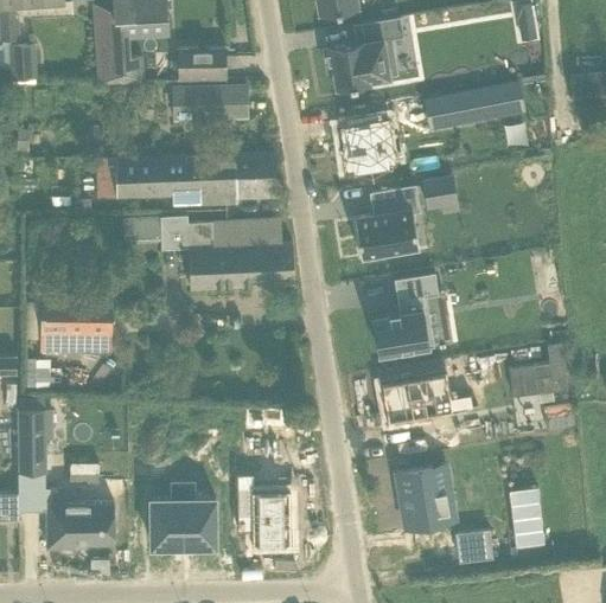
[(10,43),(7,0),(0,0),(0,34),(0,43),(10,43)]
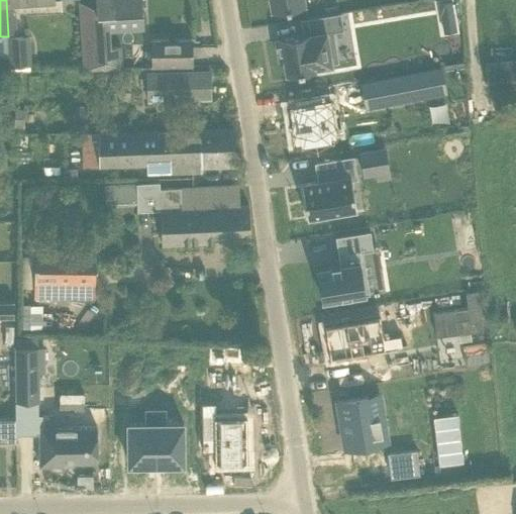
[(54,0),(6,0),(8,36),(16,36),(15,14),(13,15),(12,6),(54,4),(54,0)]
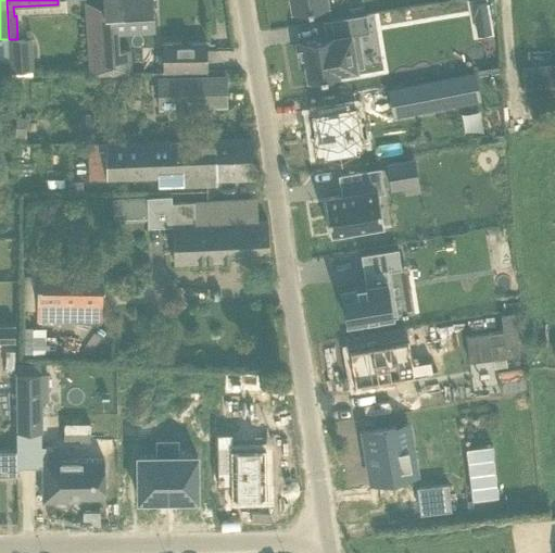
[(154,16),(152,0),(103,0),(104,20),(154,16)]
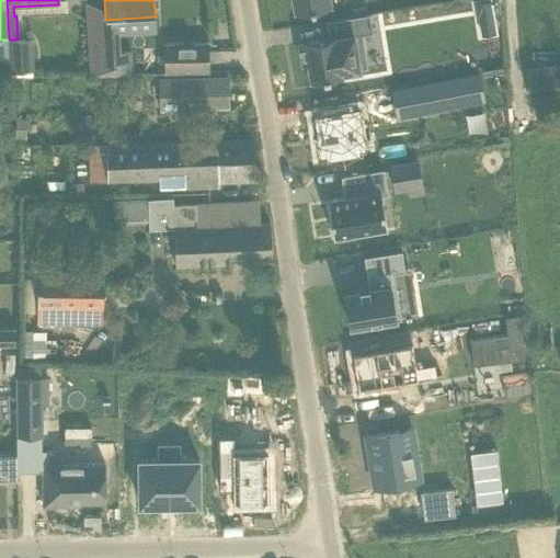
[(292,0),(295,15),(332,9),(330,0),(292,0)]
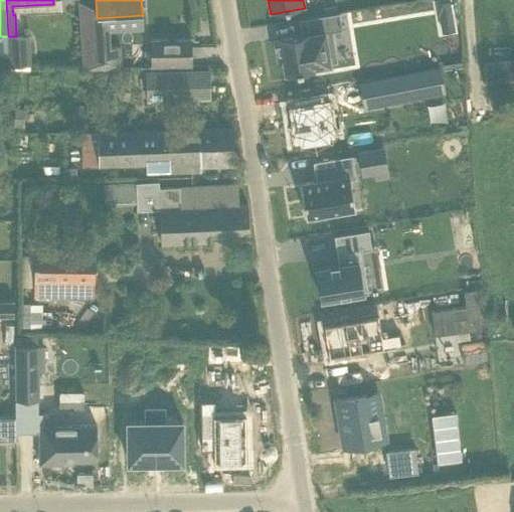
[(426,3),(433,61),(458,59),(452,1),(426,3)]
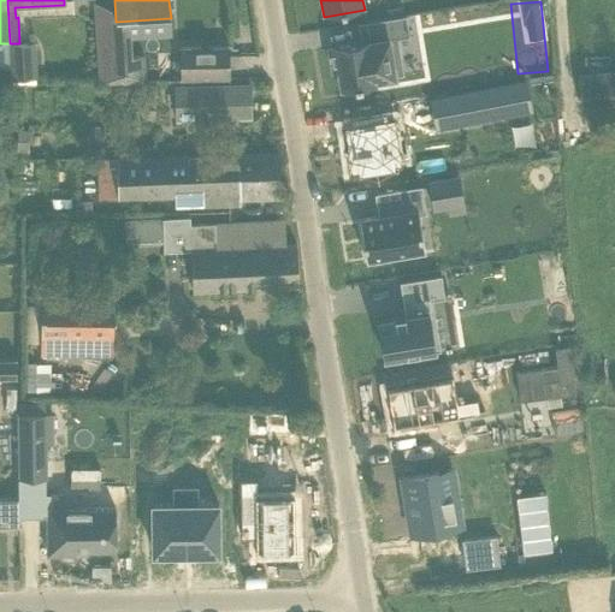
[(389,21),(402,18),(401,10),(388,13),(389,21)]
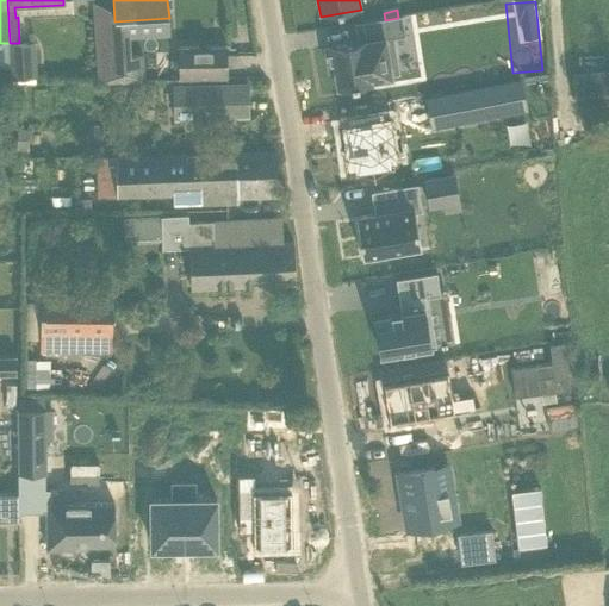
[(366,43),(327,49),(330,70),(336,69),(339,86),(372,80),(401,75),(395,41),(405,38),(402,18),(362,24),(366,43)]
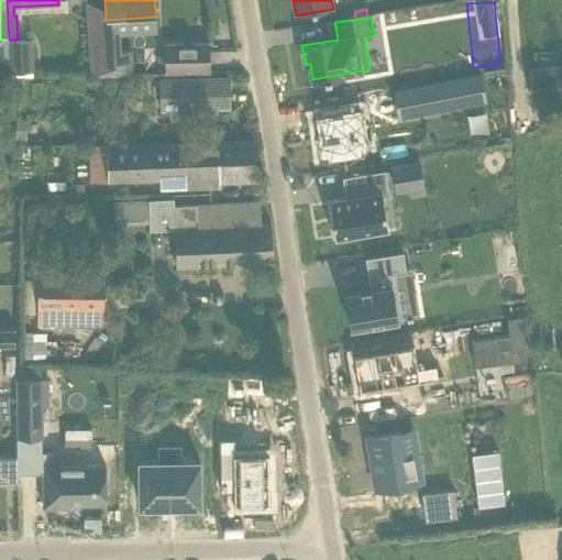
[(108,54),(107,31),(88,32),(91,78),(133,76),(132,53),(108,54)]
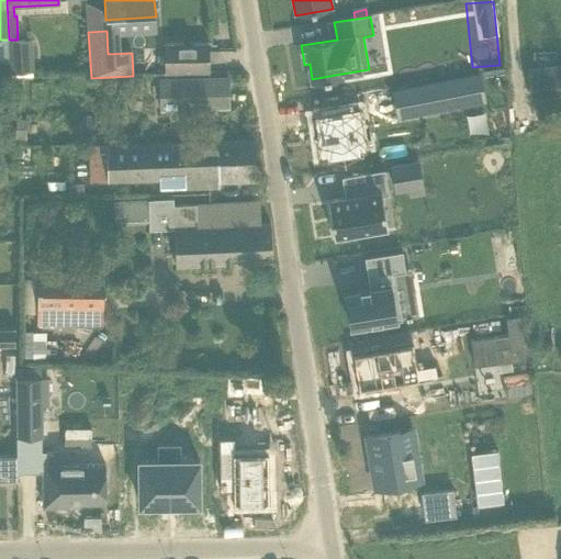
[(9,43),(11,73),(33,71),(31,41),(9,43)]
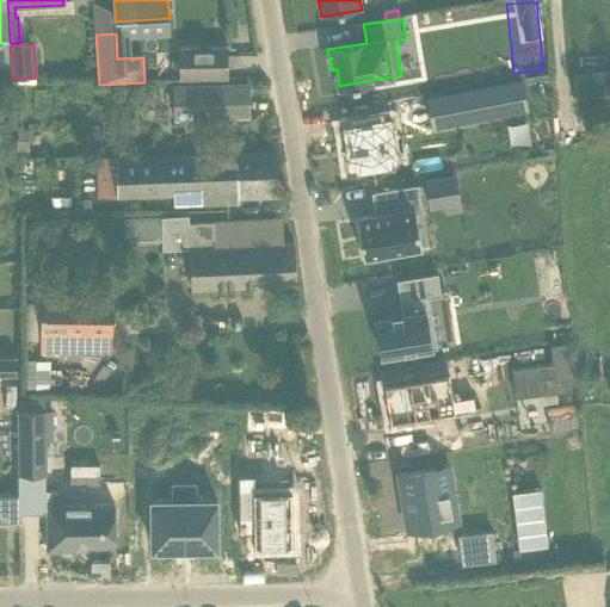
[(228,49),(179,50),(179,80),(228,79),(228,49)]
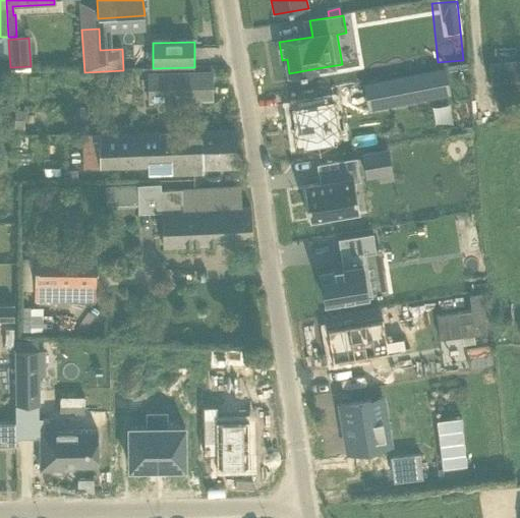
[(519,64),(489,67),(490,88),(492,92),(519,89),(519,64)]
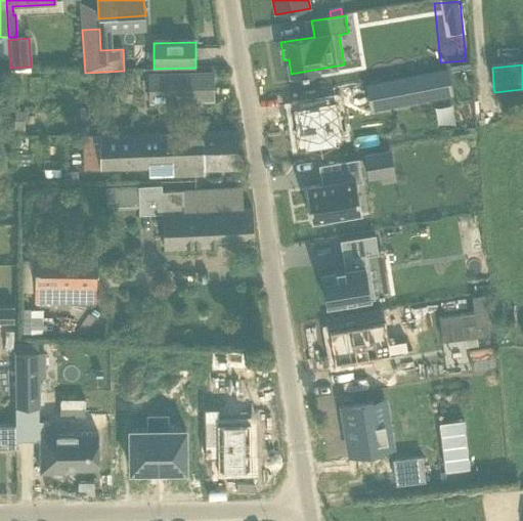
[(446,71),(368,86),(373,112),(451,97),(446,71)]
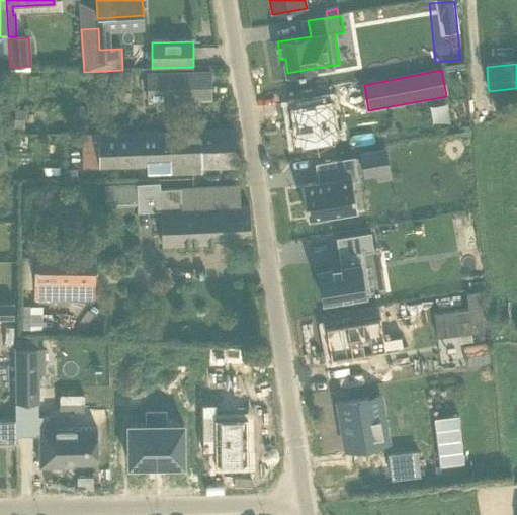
[(191,101),(190,75),(150,77),(151,103),(191,101)]
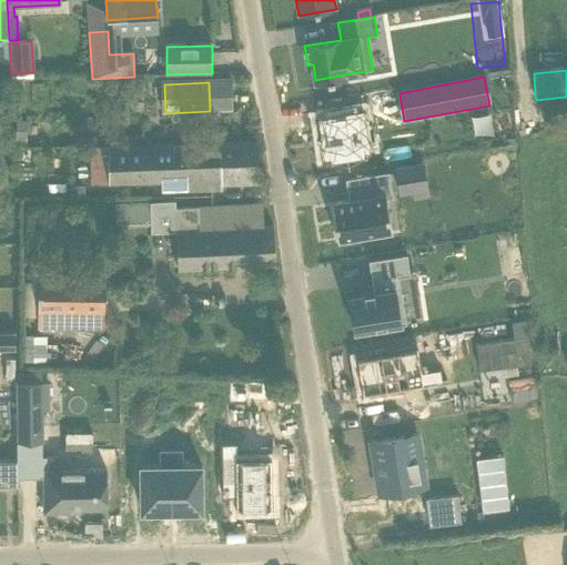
[(368,109),(320,117),(327,161),(375,153),(373,141),(375,140),(372,121),(371,121),(368,109)]
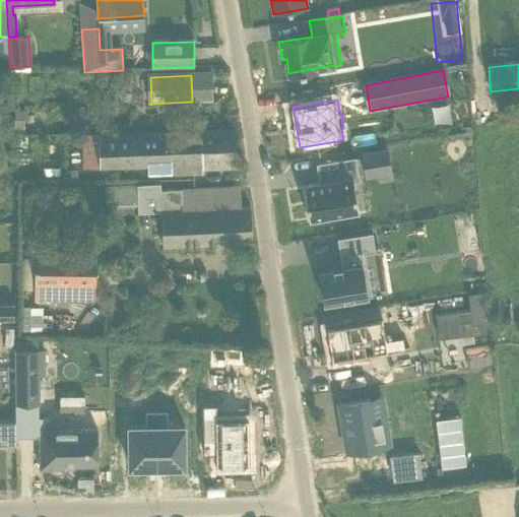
[(16,112),(16,128),(25,128),(25,112),(16,112)]
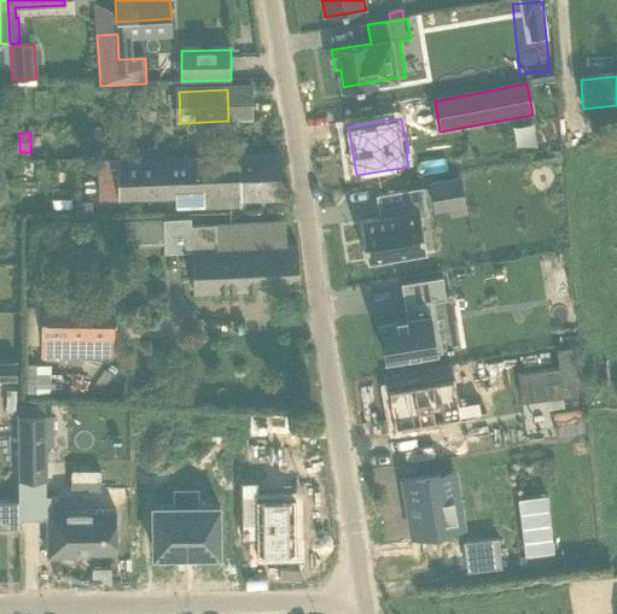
[(281,202),(280,179),(279,157),(98,163),(99,203),(204,199),(204,209),(217,209),(240,209),(242,203),(281,202)]
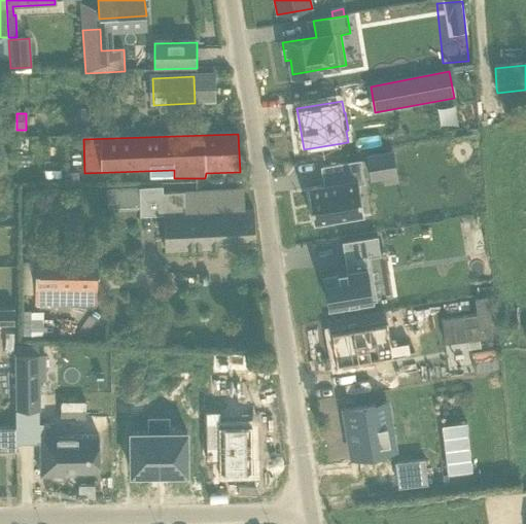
[(367,156),(370,167),(371,177),(372,181),(396,177),(392,152),(367,156)]
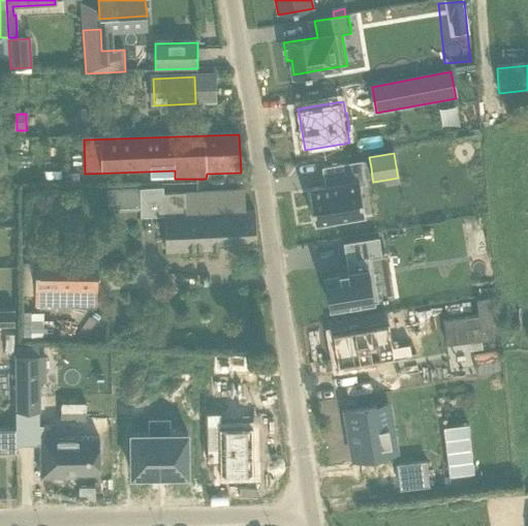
[(360,185),(365,184),(362,163),(330,168),(330,169),(333,187),(327,188),(309,191),(315,226),(366,218),(360,185)]
